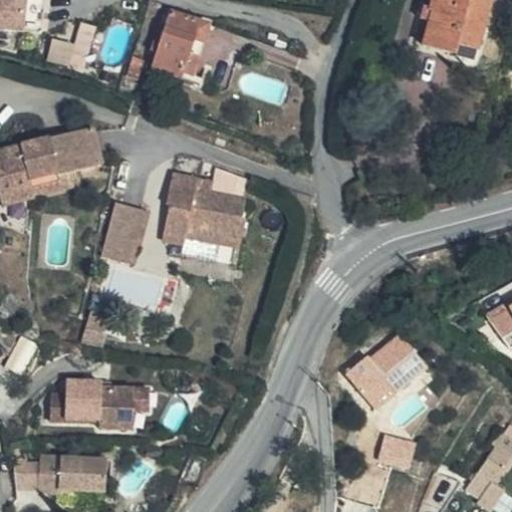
[(0,24),(23,27),(25,0),(0,0),(0,24)]
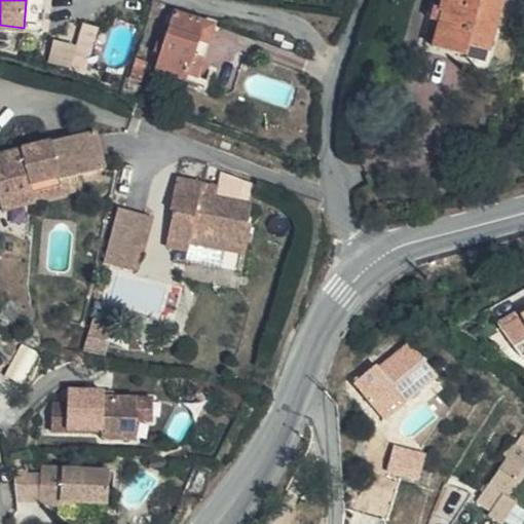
[(41,26),(42,0),(29,0),(29,26),(41,26)]
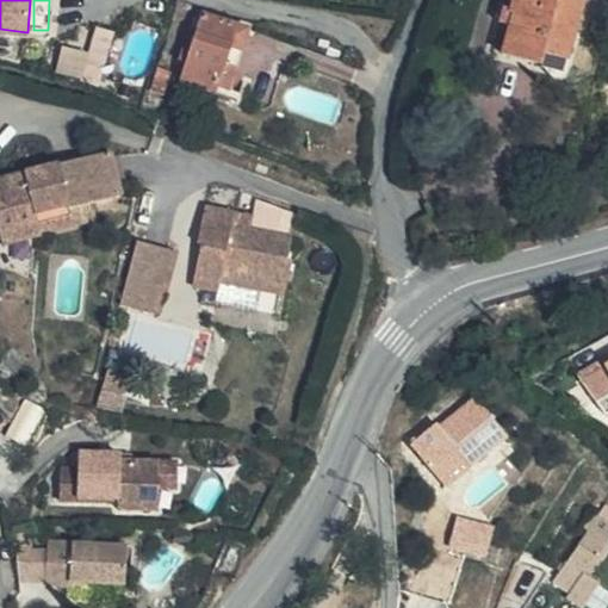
[(512,0),(510,5),(502,4),(498,20),(504,22),(497,50),(541,61),(544,51),(569,57),(583,0),(512,0)]
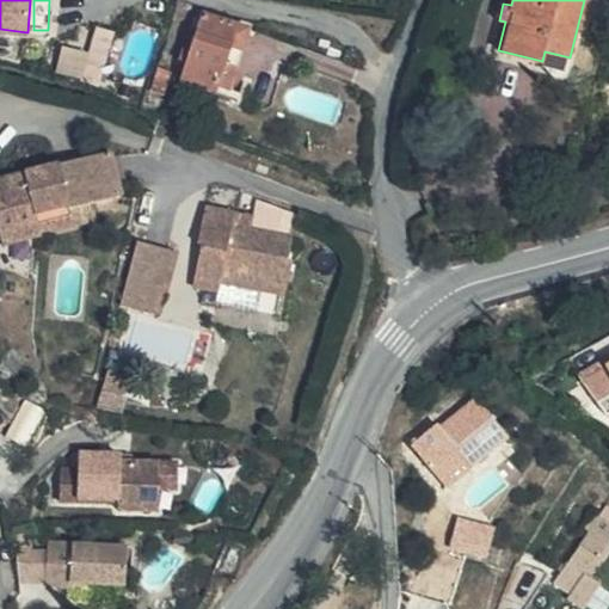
[(200,8),(179,79),(214,90),(216,81),(228,85),(233,67),(223,65),(229,45),(241,49),(250,23),(200,8)]
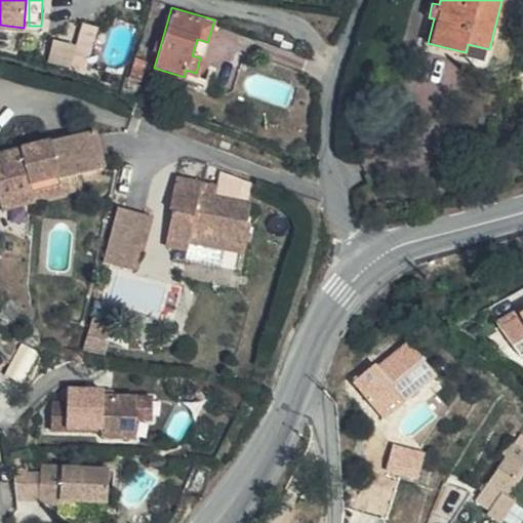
[(81,22),(75,44),(52,39),(47,59),(68,65),(67,70),(84,74),(95,26),(81,22)]
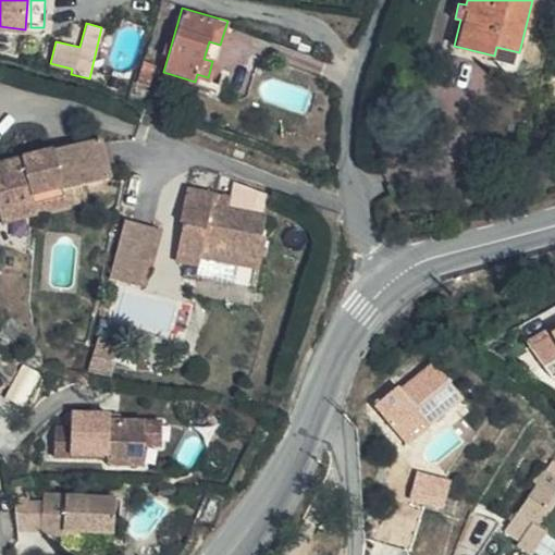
[(497,48),(494,60),(517,66),(520,53),(497,48)]
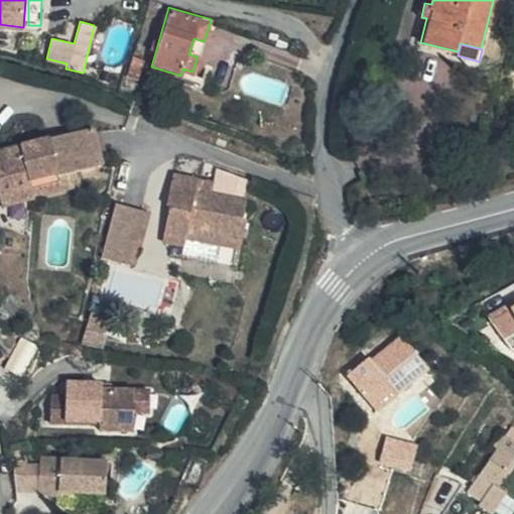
[(60,172),(81,168),(106,163),(98,128),(24,143),(33,185),(61,179),(60,172)]
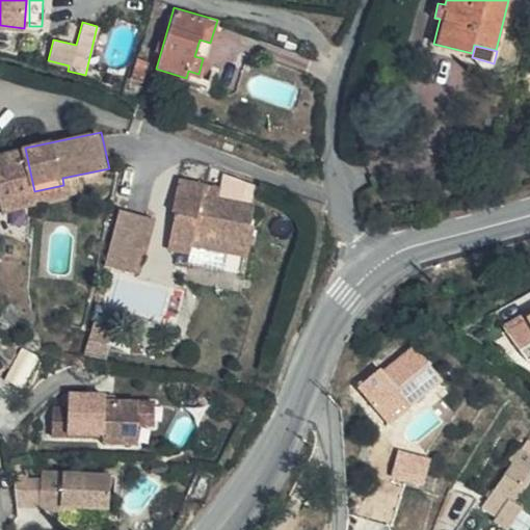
[(34,191),(25,148),(0,153),(0,188),(4,208),(36,201),(34,191)]
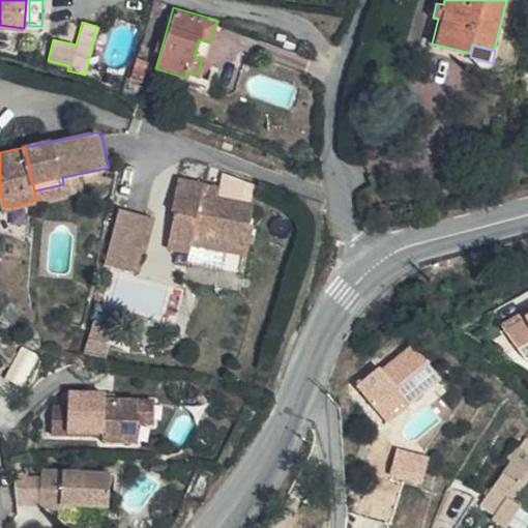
[(63,184),(34,191),(36,200),(87,188),(83,173),(62,177),(63,184)]
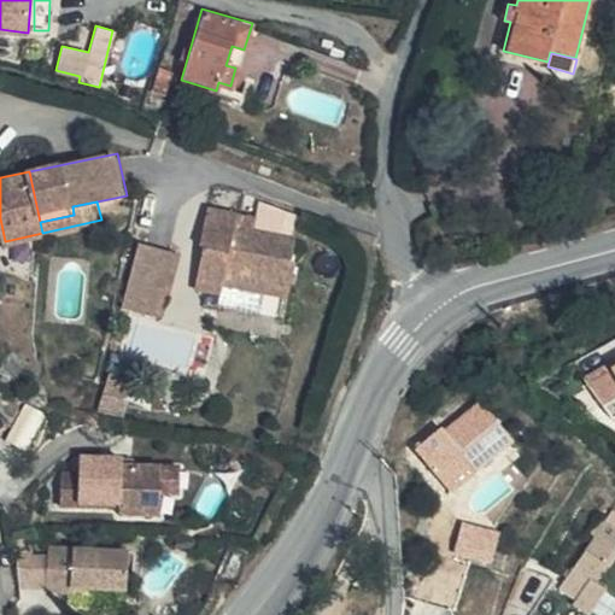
[(180,250),(140,240),(124,308),(159,316),(165,291),(171,292),(180,250)]
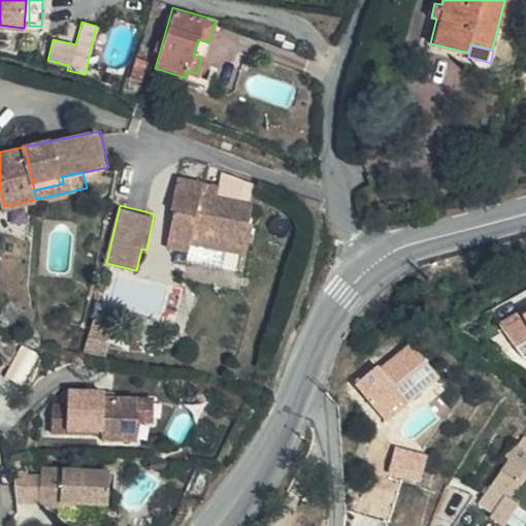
[(194,281),(196,273),(228,280),(256,285),(263,255),(257,254),(261,235),(222,228),(225,214),(182,205),(175,237),(181,238),(172,275),(194,281)]
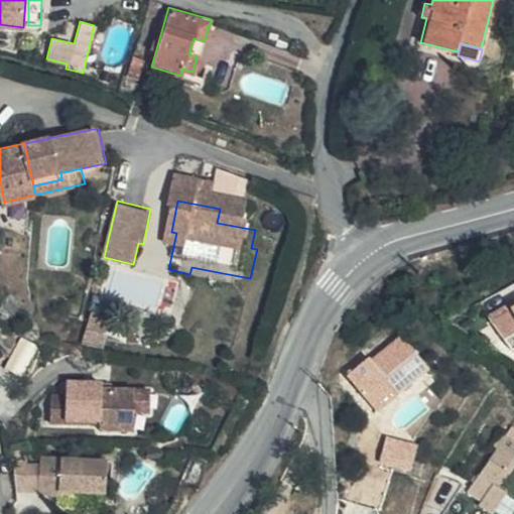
[(377,361),(375,358),(372,354),(349,370),(369,400),(389,384),(395,393),(429,369),(405,335),(380,354),(382,357),(377,361)]
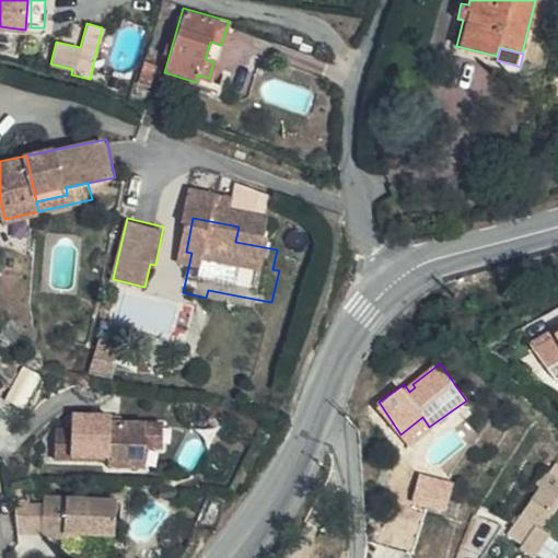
[(103,376),(103,380),(126,388),(128,382),(103,376)]
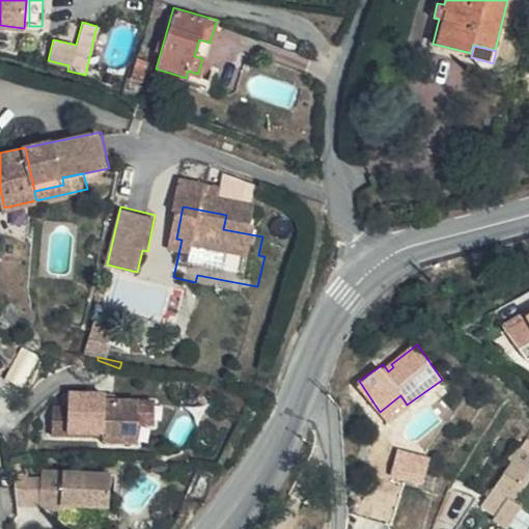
[(108,398),(115,380),(94,371),(86,390),(108,398)]
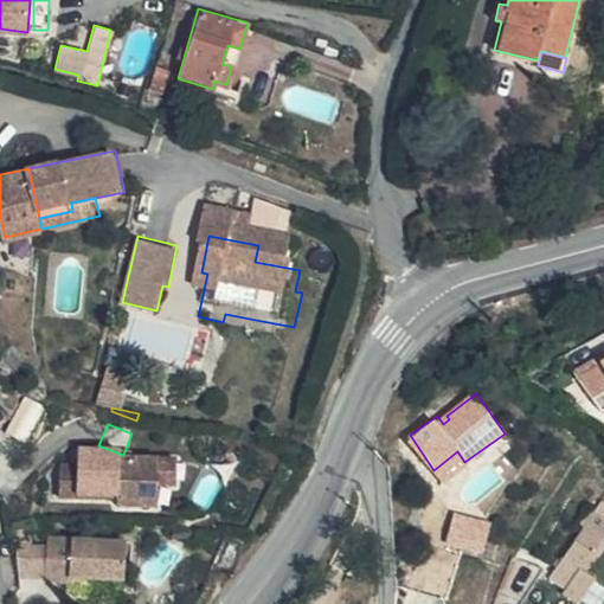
[(457,451),(434,470),(441,480),(464,462),(457,451)]
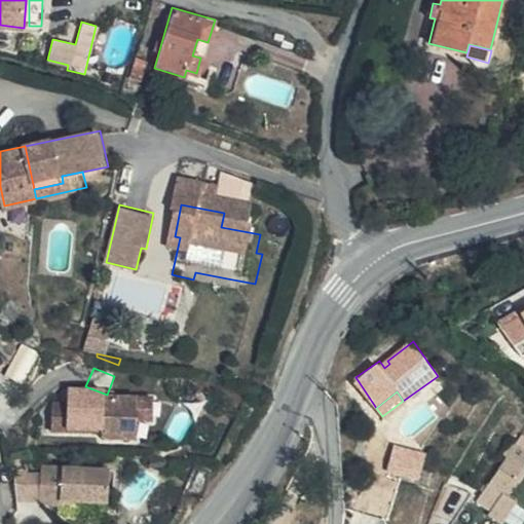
[(136,453),(138,432),(115,428),(114,437),(106,436),(107,428),(108,422),(73,418),(72,435),(55,433),(52,459),(100,462),(100,472),(134,474),(136,453)]
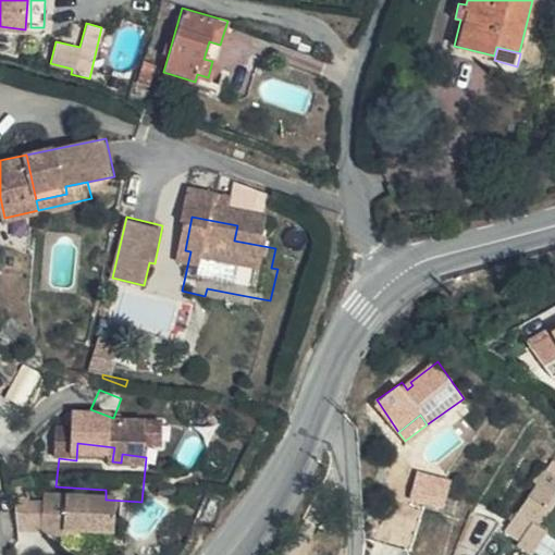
[(122,454),(113,454),(112,461),(121,463),(122,454)]
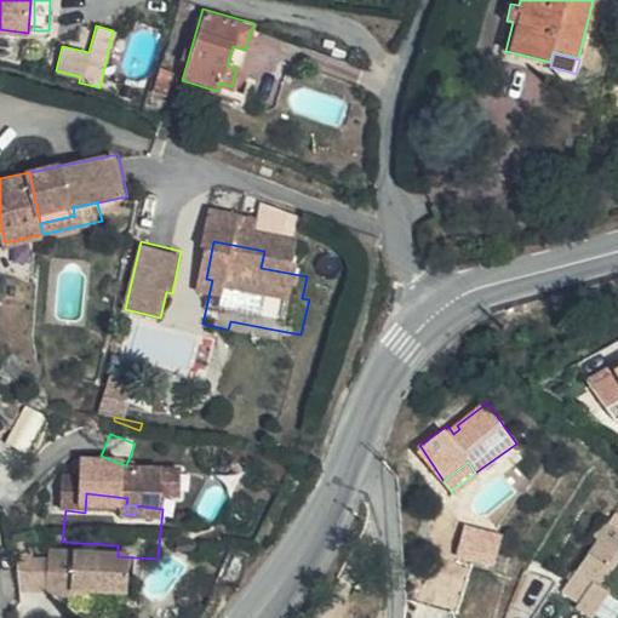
[(183,511),(162,509),(160,534),(181,536),(183,511)]
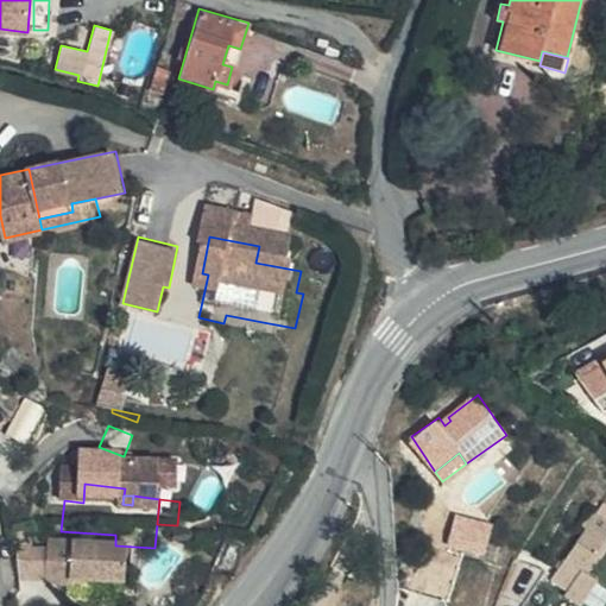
[(605,531),(605,516),(597,511),(555,574),(574,585),(605,531)]
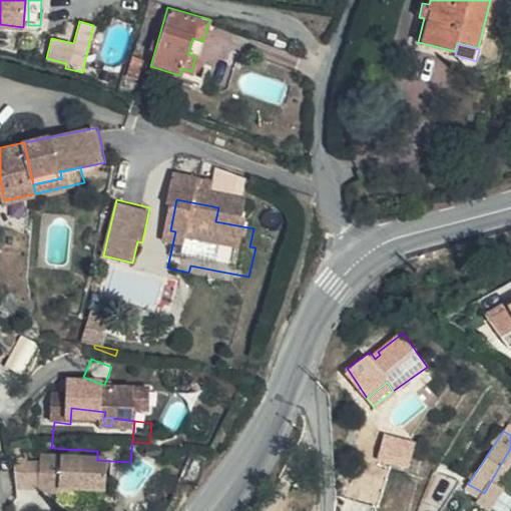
[(415,440),(387,432),(379,457),(408,466),(415,440)]
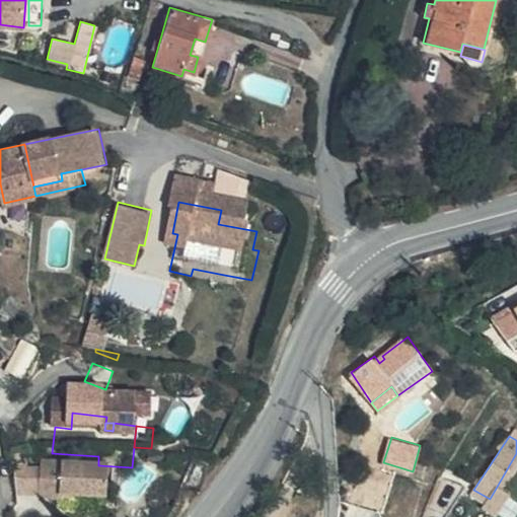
[(104,516),(105,502),(38,494),(34,516),(104,516)]
